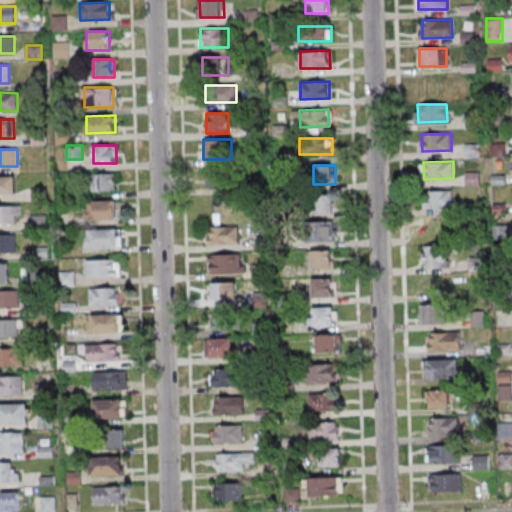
[(207,170),(207,190),(233,190),(233,170),(207,170)]
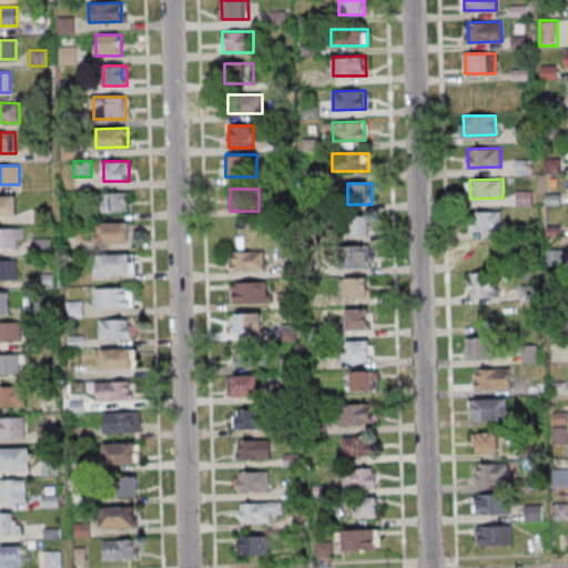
[(128,211),(128,192),(101,192),(101,211),(128,211)]
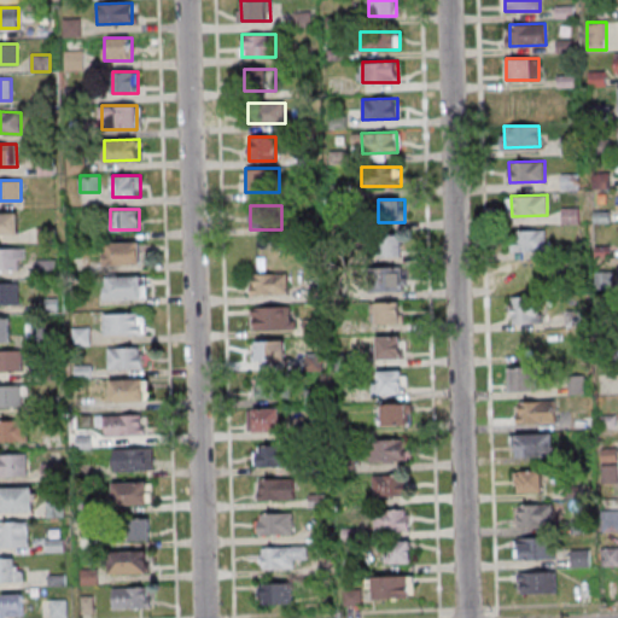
[(0,233),(17,234),(17,213),(0,211),(0,233)]
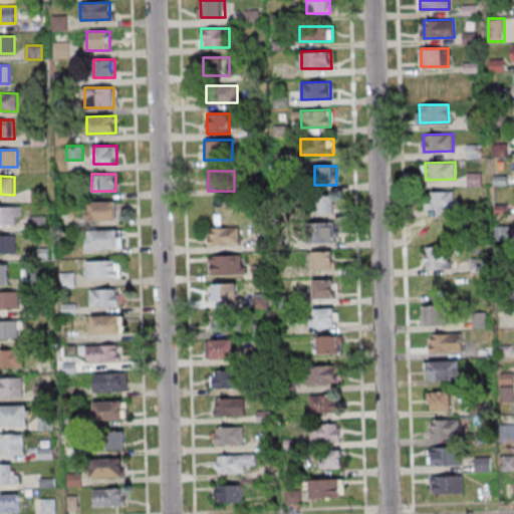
[(426,192),(455,191),(455,209),(426,209),(426,192)]
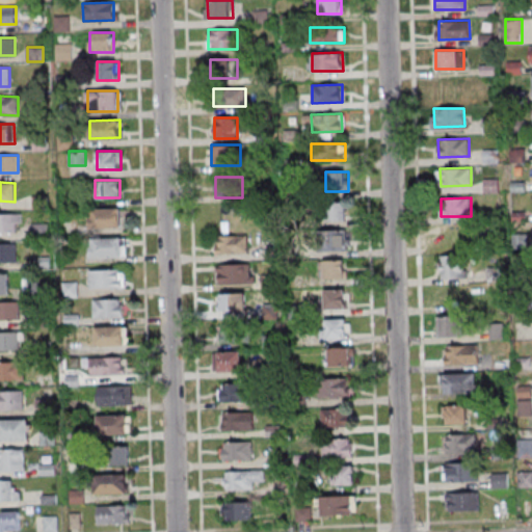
[(345,220),(345,200),(324,200),(324,220),(345,220)]
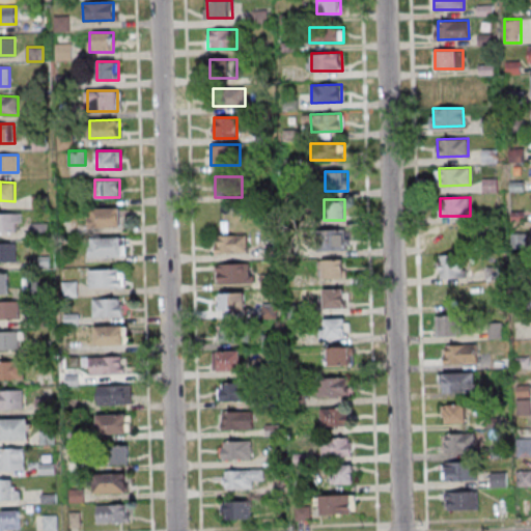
[(90,208),(120,207),(121,226),(90,226),(90,208)]
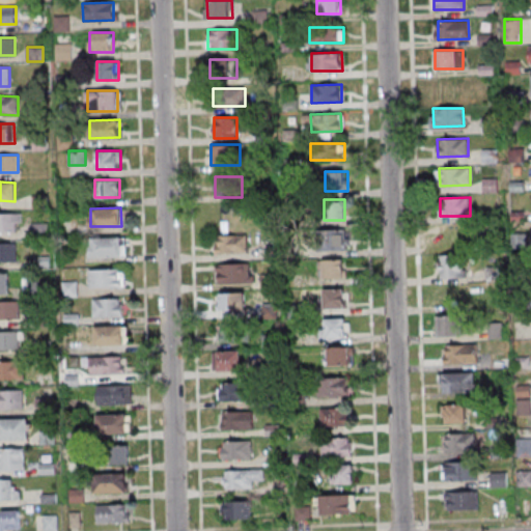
[(0,213),(0,231),(20,231),(20,214),(0,213)]
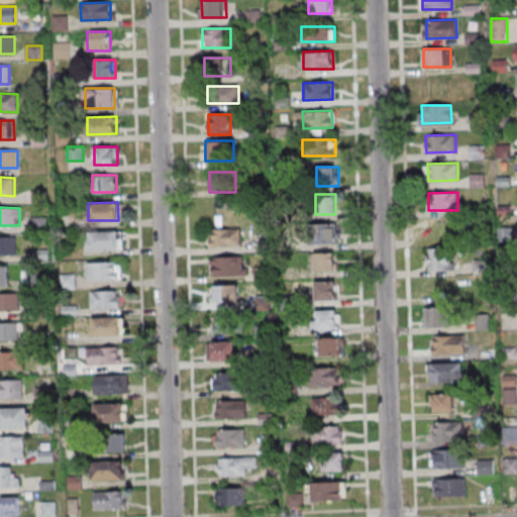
[(310,223),(310,243),(338,243),(338,223),(310,223)]
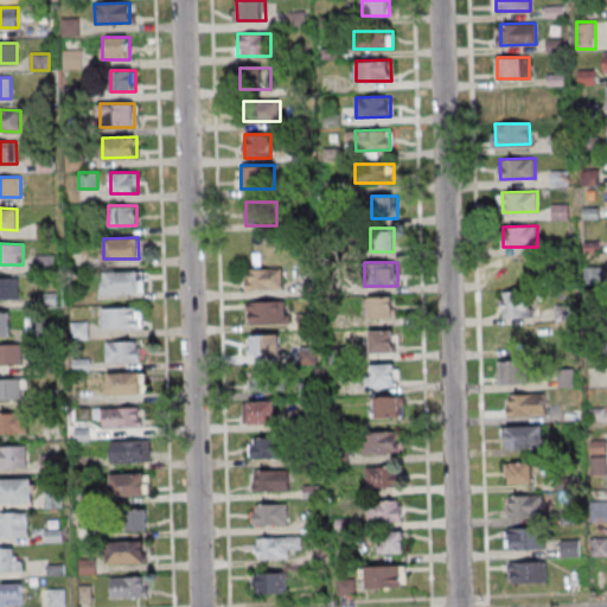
[(247,289),(281,289),(281,268),(247,268),(247,289)]
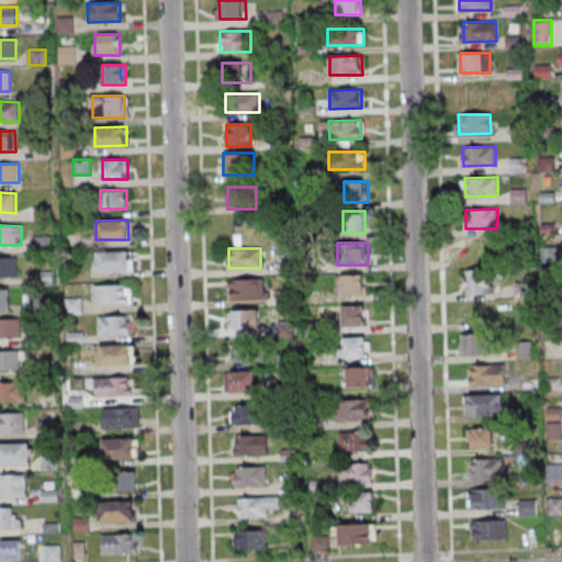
[(96,253),(128,253),(128,271),(97,272),(96,253)]
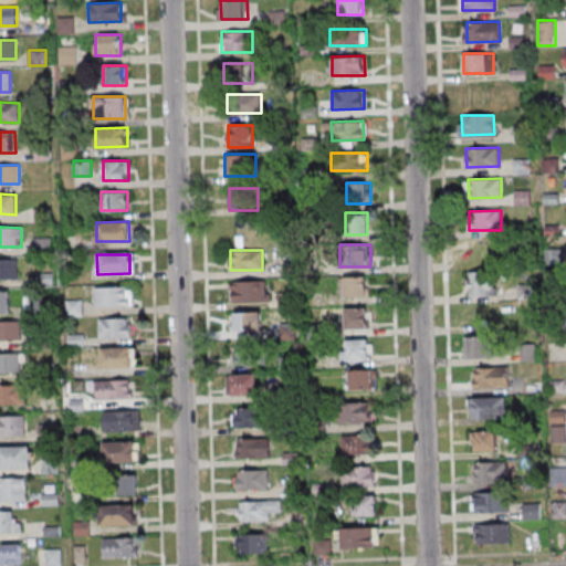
[(0,258),(0,280),(18,280),(18,259),(0,258)]
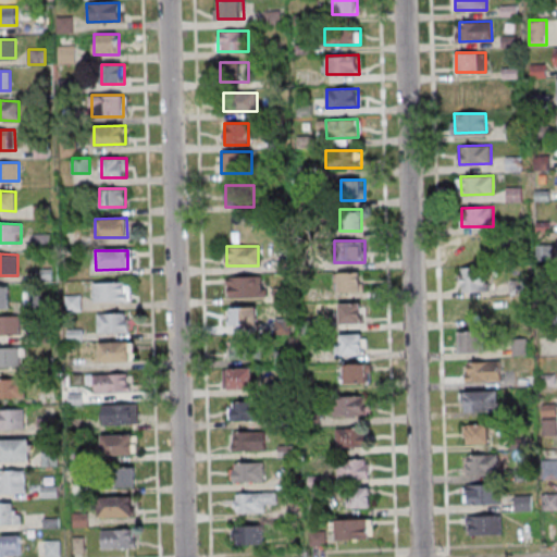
[(485,292),(485,267),(460,267),(460,292),(485,292)]
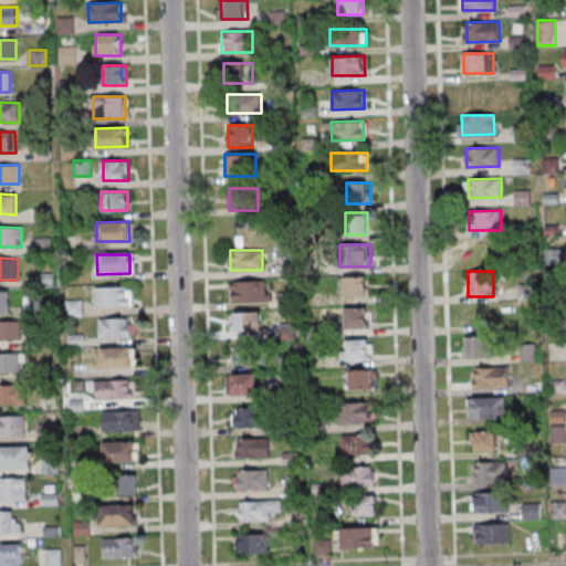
[(344,276),(366,276),(366,297),(344,299),(344,276)]
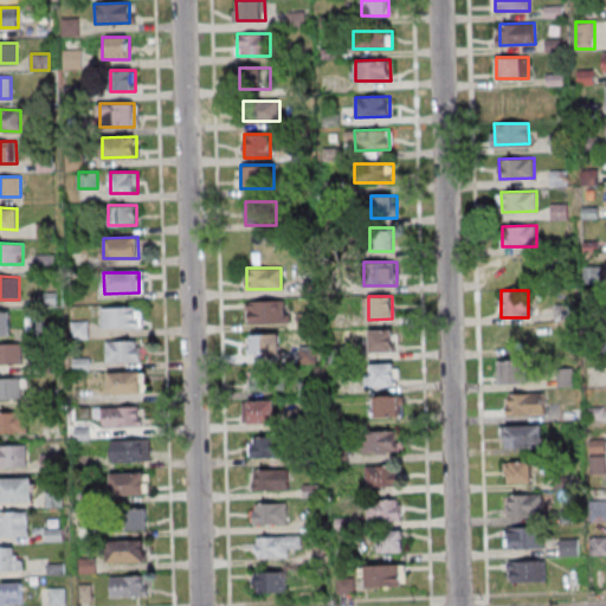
[(289,301),(247,301),(247,323),(289,323),(289,301)]
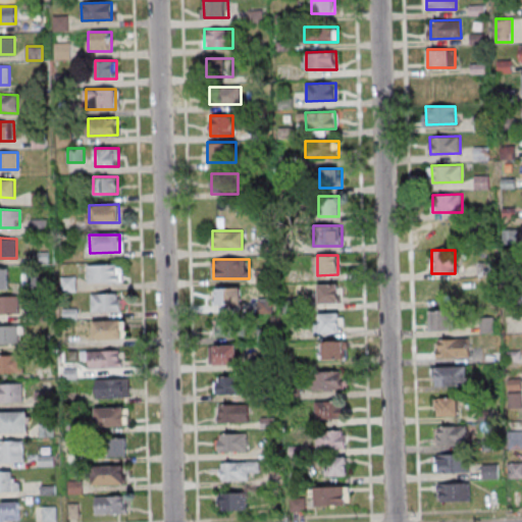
[(88,265),(117,264),(118,281),(88,282),(88,265)]
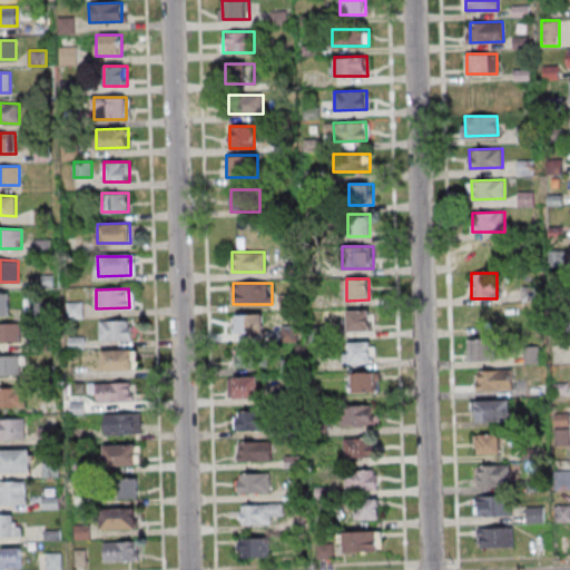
[(473,327),(504,327),(504,307),(473,307),(473,327)]
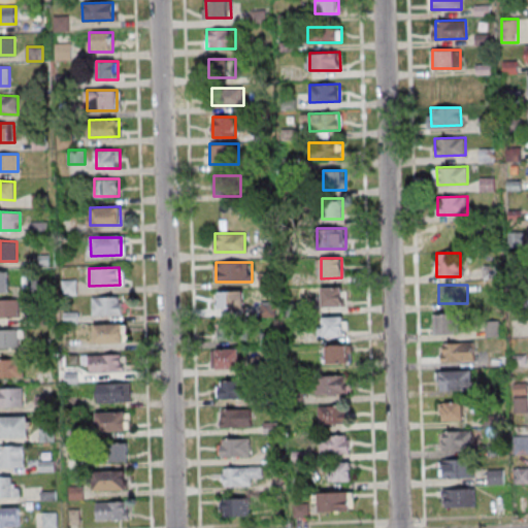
[(322,287),(342,287),(342,306),(323,307),(322,287)]
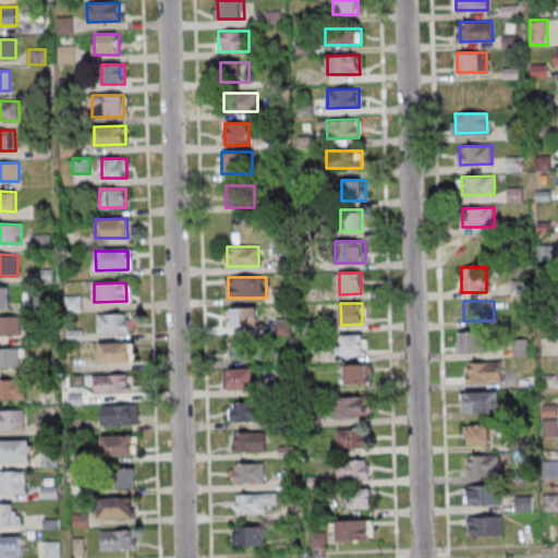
[(257,326),(257,307),(230,307),(230,326),(257,326)]
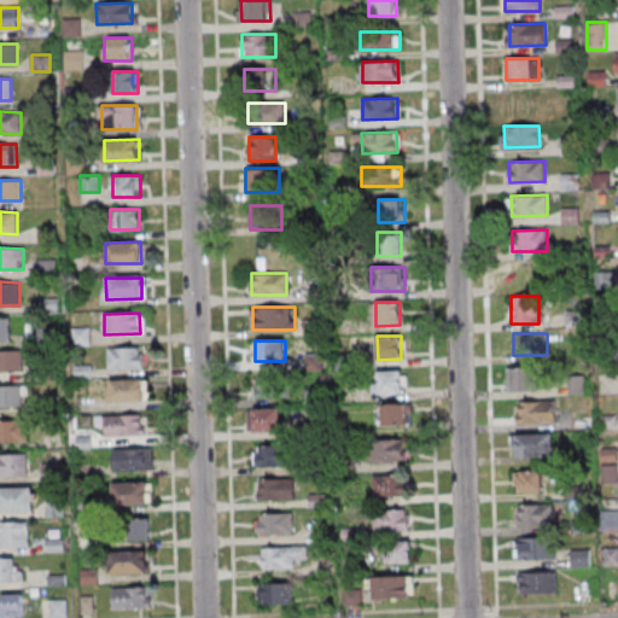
[(108,348),(140,347),(141,368),(109,368),(108,348)]
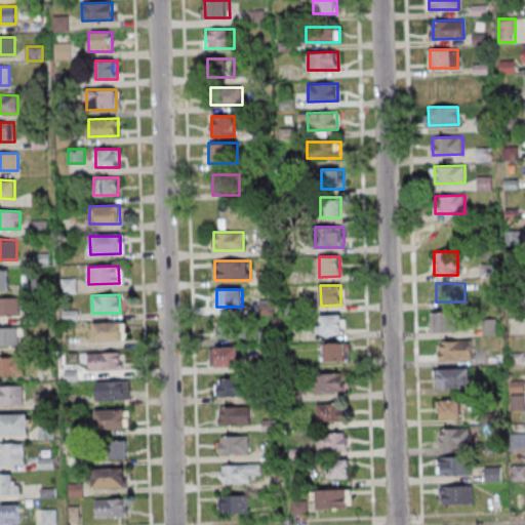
[(0,296),(21,296),(21,315),(0,315),(0,296)]
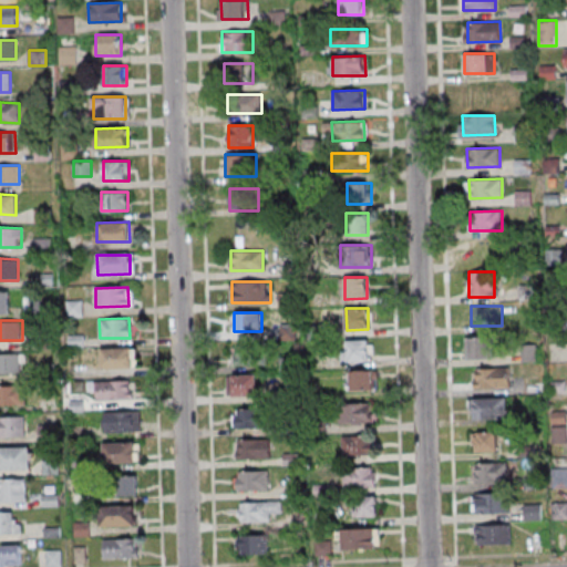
[(491,337),(468,337),(468,359),(492,358),(491,337)]
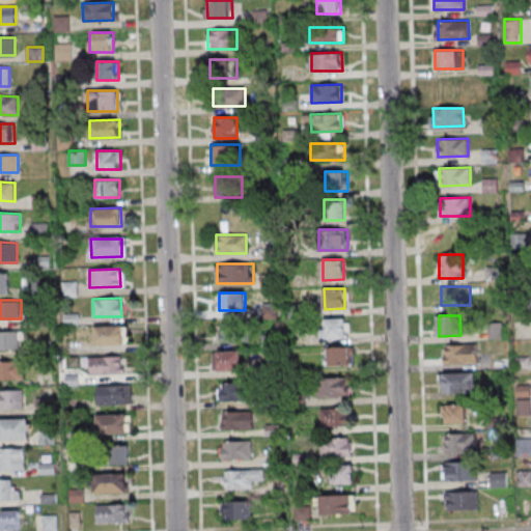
[(325,317),(345,317),(345,337),(326,338),(325,317)]
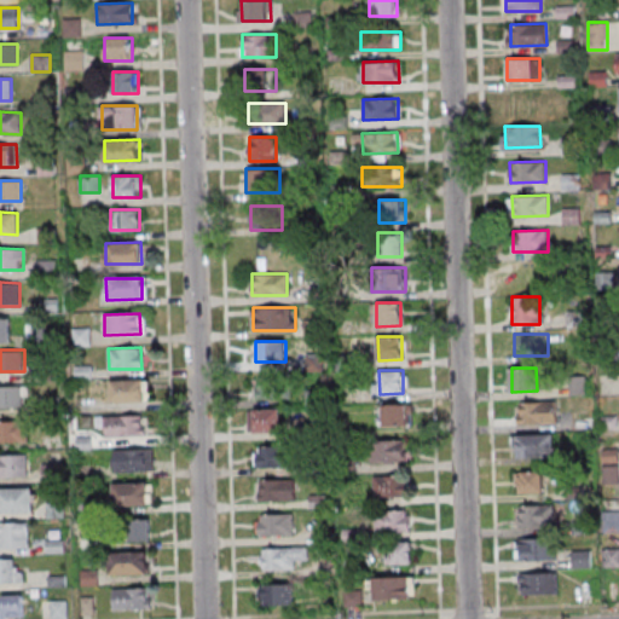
[(287,376),(253,376),(253,398),(287,398),(287,376)]
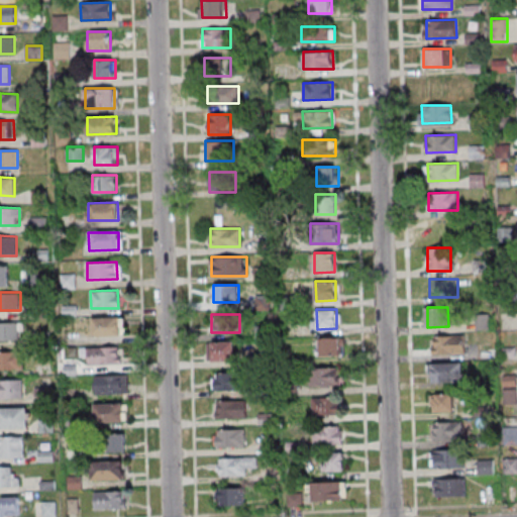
[(490,328),(489,314),(477,315),(477,329),(490,328)]
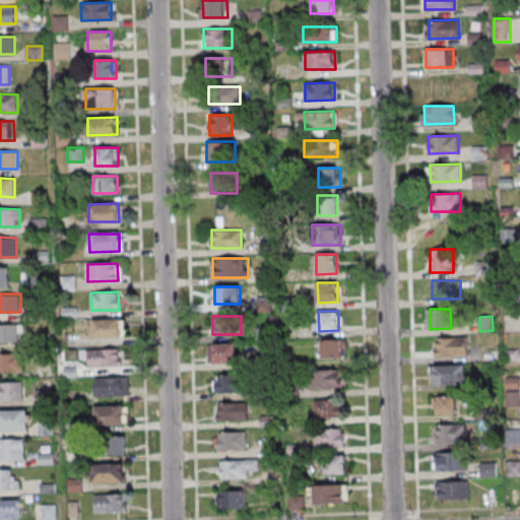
[(92,319),(120,318),(120,336),(92,337),(92,319)]
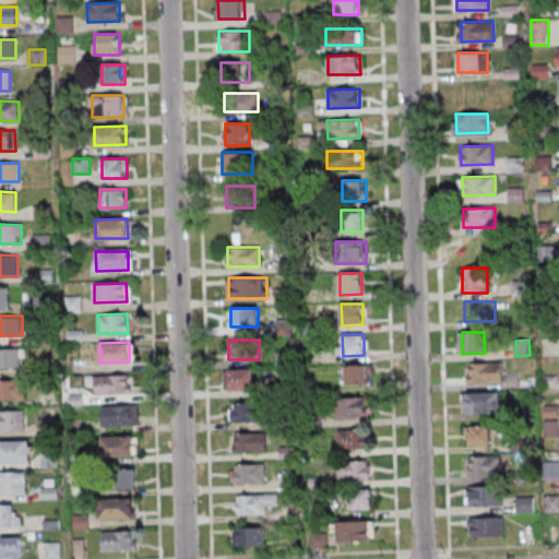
[(0,347),(20,347),(21,367),(0,367),(0,347)]
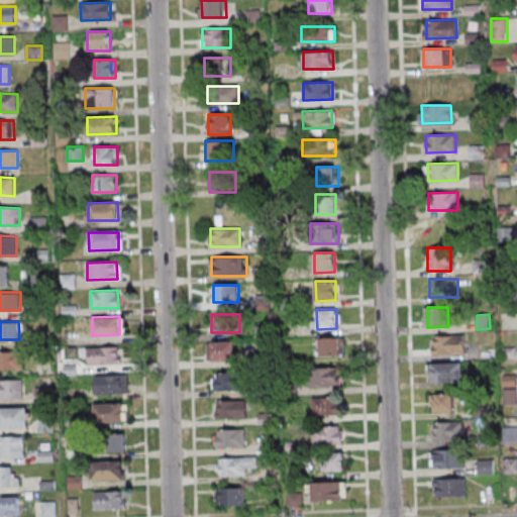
[(434,335),(464,335),(464,353),(435,354),(434,335)]
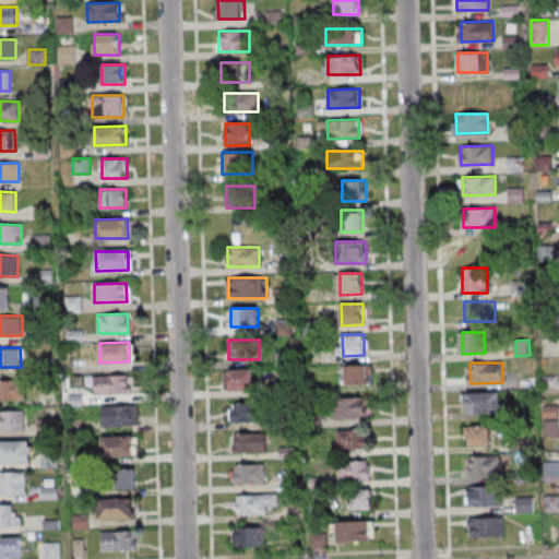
[(345,365),(345,384),(369,384),(369,365),(345,365)]
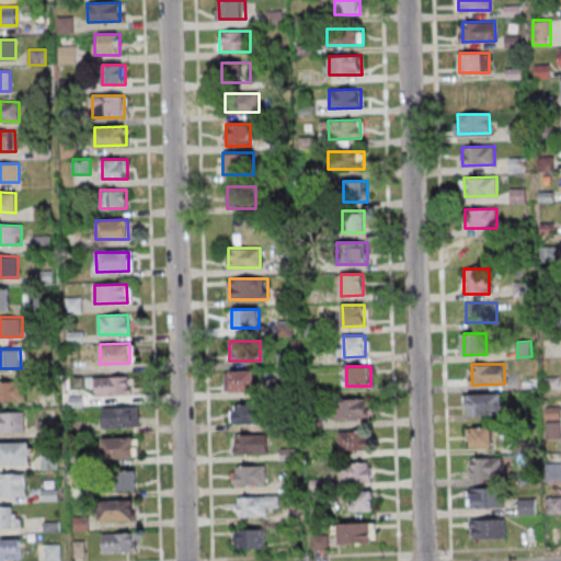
[(255,370),(229,370),(229,391),(255,391),(255,370)]
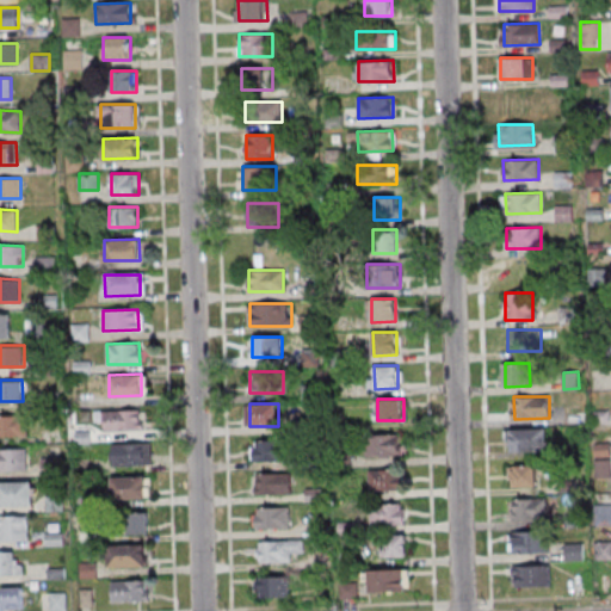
[(104,411),(104,430),(144,430),(144,411),(104,411)]
